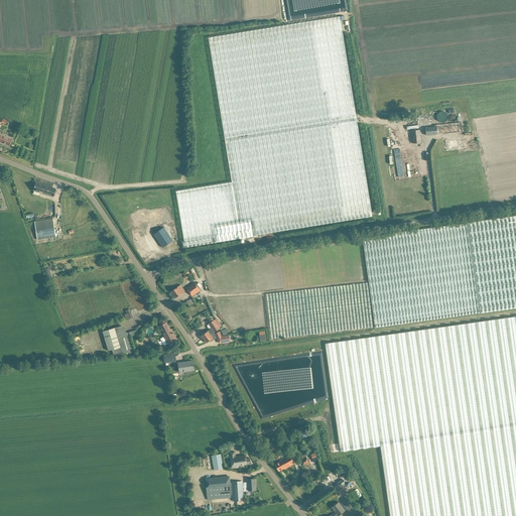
[(257,236),(257,235),(372,216),(340,16),(209,37),(232,182),(176,191),(184,241),(182,242),(182,248),(257,236)]
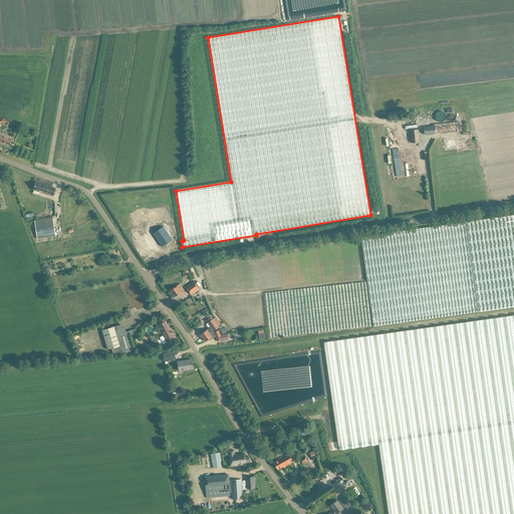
[(390,47),(389,46),(389,41),(386,41),(386,42),(380,42),(379,51),(389,52),(390,47)]
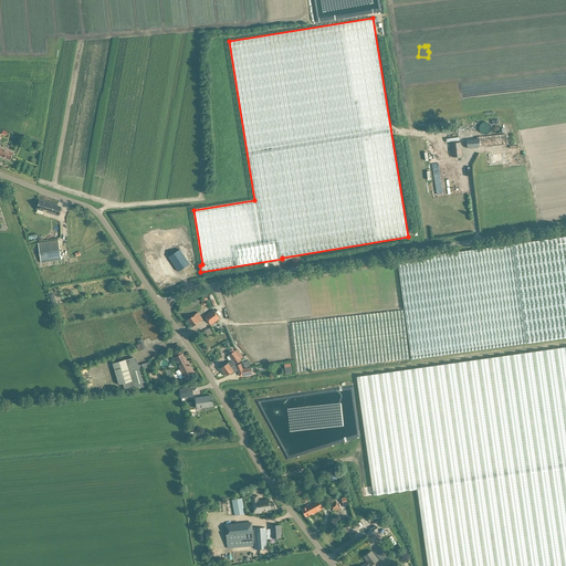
[(485,134),(492,129),(488,123),(481,127),(485,134)]
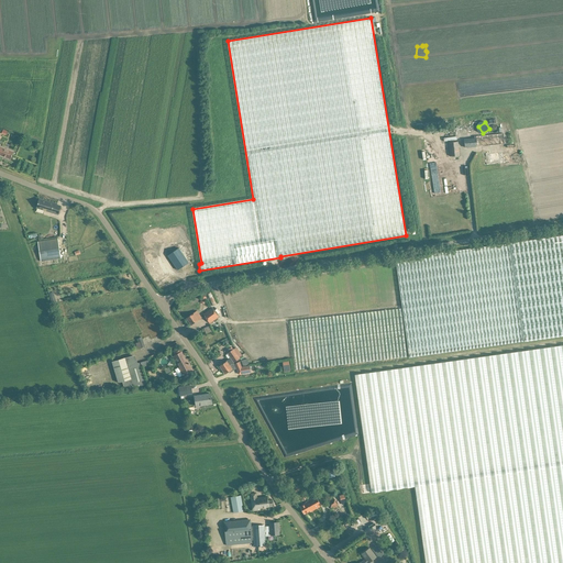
[(500,138),(466,140),(467,150),(476,148),(477,152),(486,152),(486,147),(507,145),(506,135),(500,136),(500,138)]
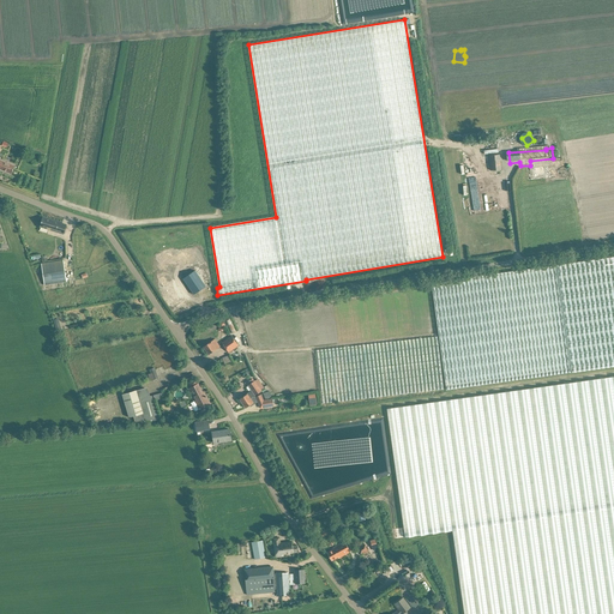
[(492,156),(492,172),(503,172),(503,156),(492,156)]
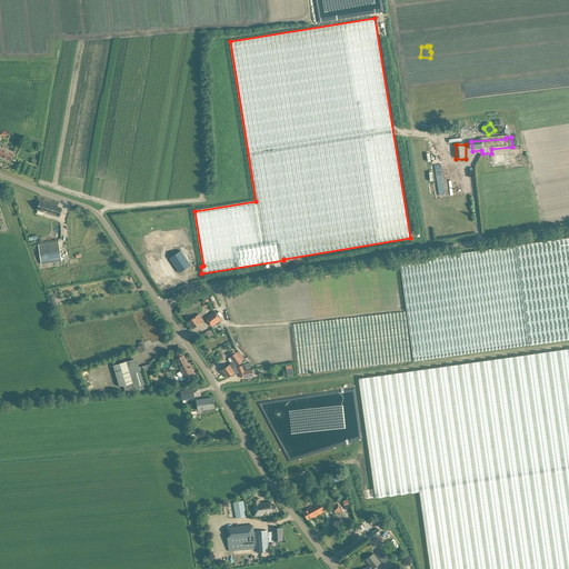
[(0,148),(0,157),(11,161),(13,153),(0,148)]
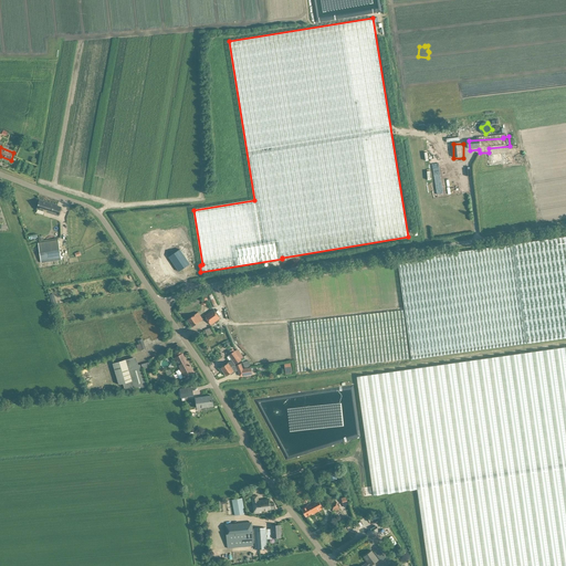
[(511,165),(511,160),(510,160),(510,155),(490,157),(492,167),(511,165)]
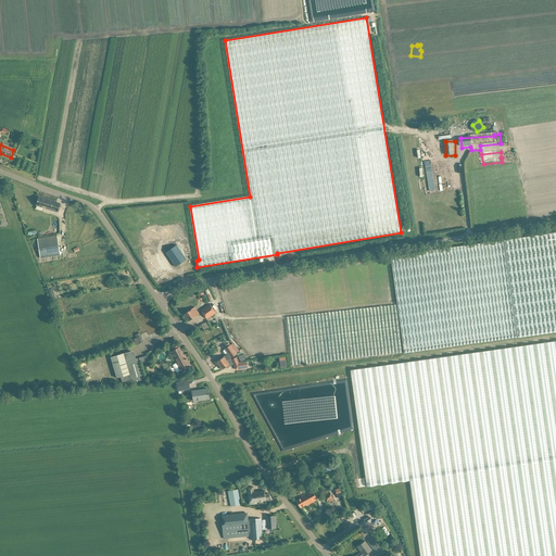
[(39,197),(36,204),(58,212),(60,203),(48,200),(46,200),(46,199),(39,197)]
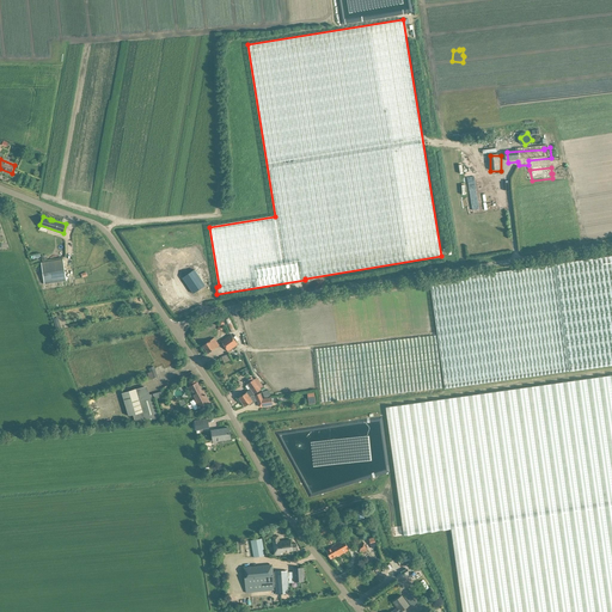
[(195,250),(181,255),(184,265),(199,261),(195,250)]
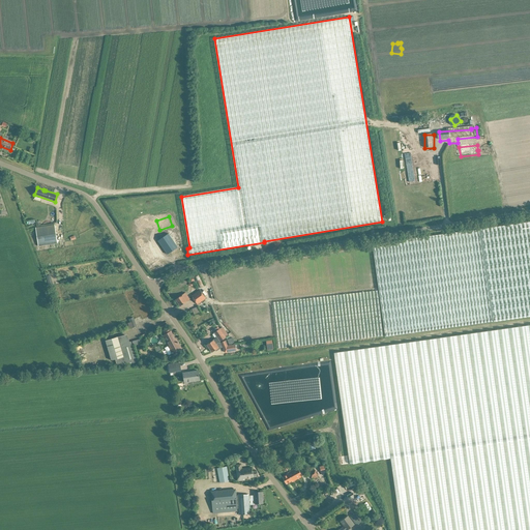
[(142,233),(155,228),(151,217),(138,223),(142,233)]
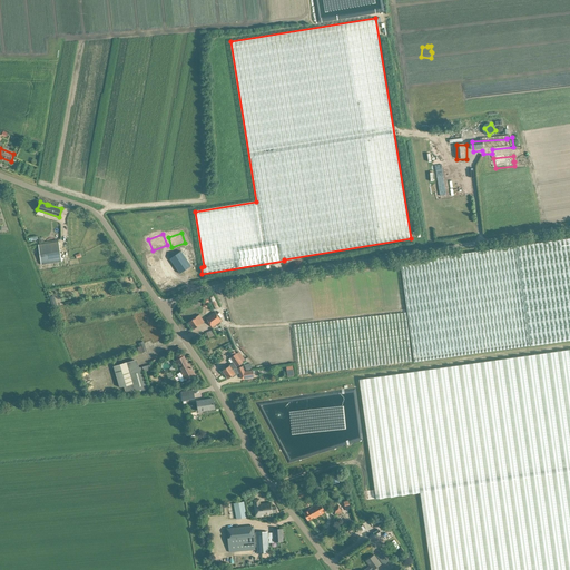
[(401,264),(414,361),(569,338),(569,238),(517,246),(517,247),(453,255),(401,264)]
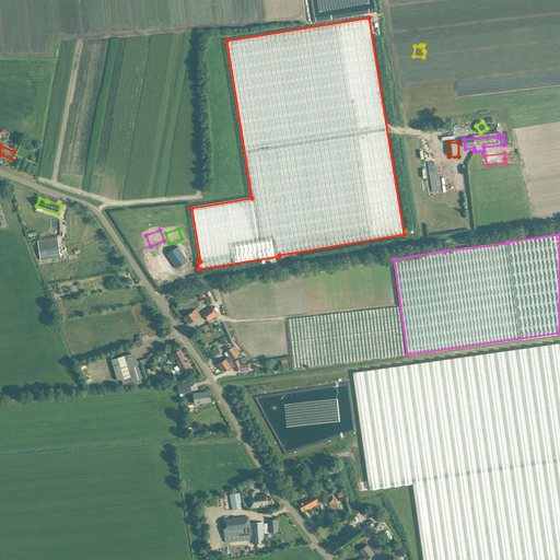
[(58,237),(37,241),(41,260),(60,257),(58,237)]
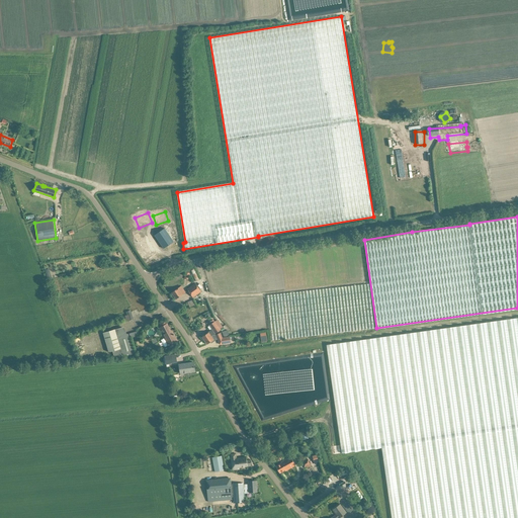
[(165,229),(155,235),(164,249),(174,242),(165,229)]
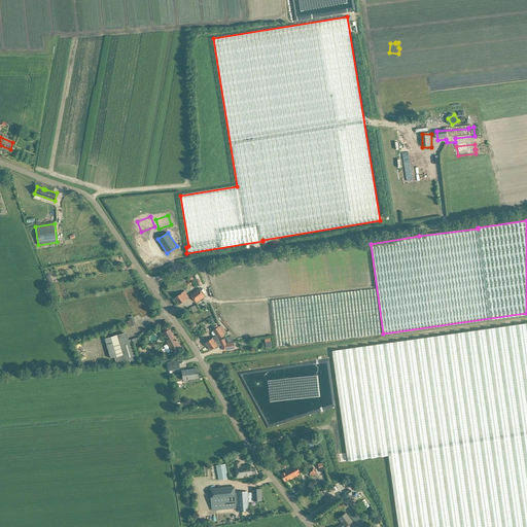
[(148,239),(141,243),(151,262),(159,257),(148,239)]
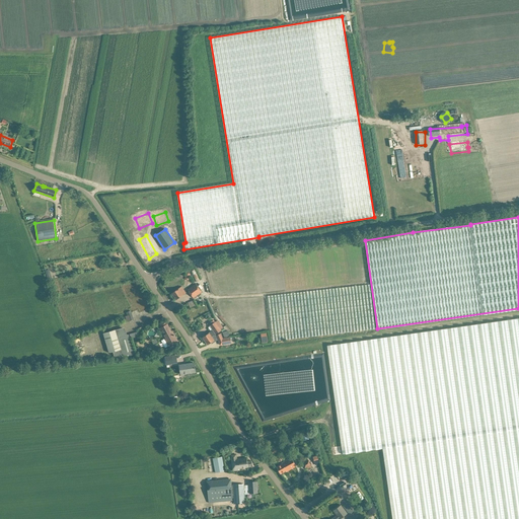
[(196,284),(188,290),(194,298),(202,292),(196,284)]
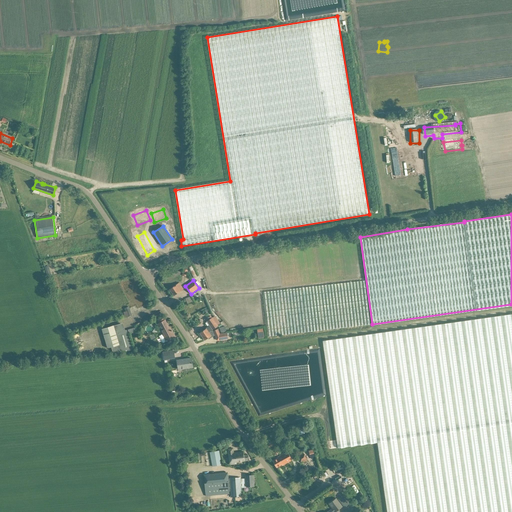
[(371,325),(364,280),(262,291),(268,337),(371,325)]
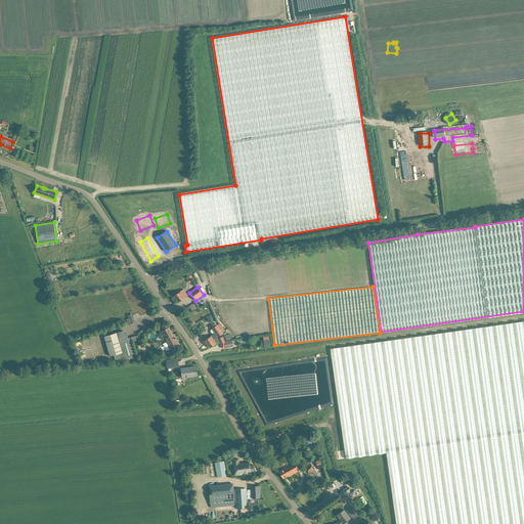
[(183,290),(173,296),(178,303),(187,296),(183,290)]
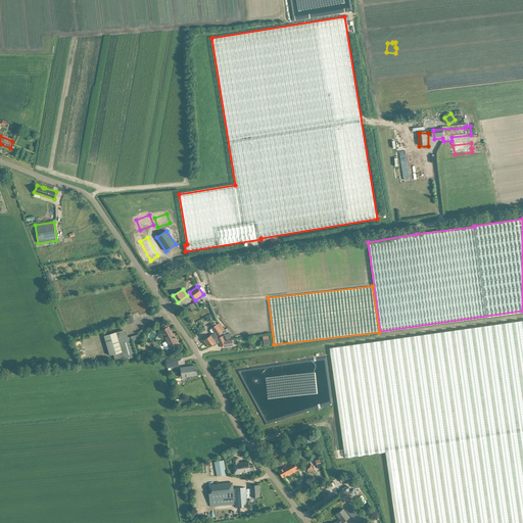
[(134,323),(131,314),(128,315),(129,318),(124,320),(126,325),(129,324),(134,323)]
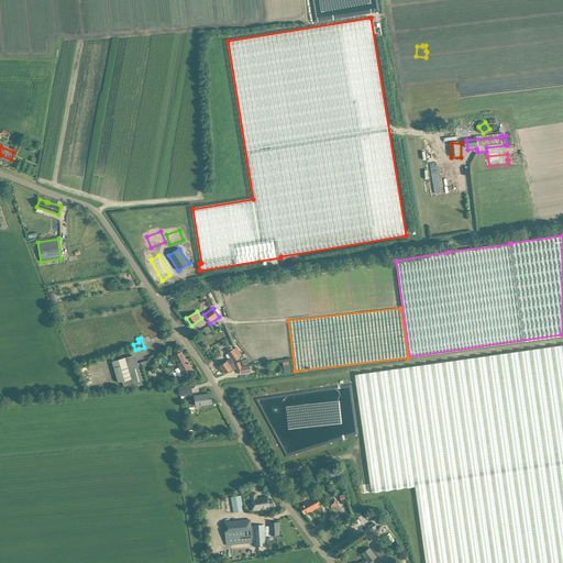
[(224,368),(232,363),(240,359),(233,350),(228,353),(231,357),(225,361),(227,362),(222,364),(221,363),(219,364),(220,366),(222,370),(224,367),(224,368)]
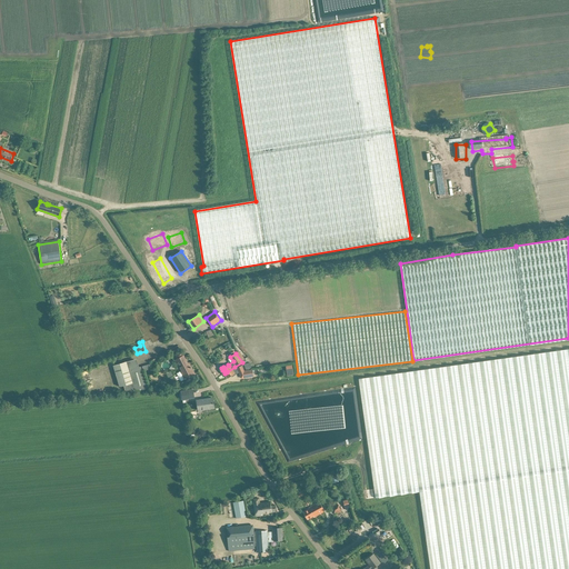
[(183,356),(177,360),(176,360),(180,367),(179,368),(181,371),(177,373),(181,381),(195,373),(191,367),(189,368),(183,356)]
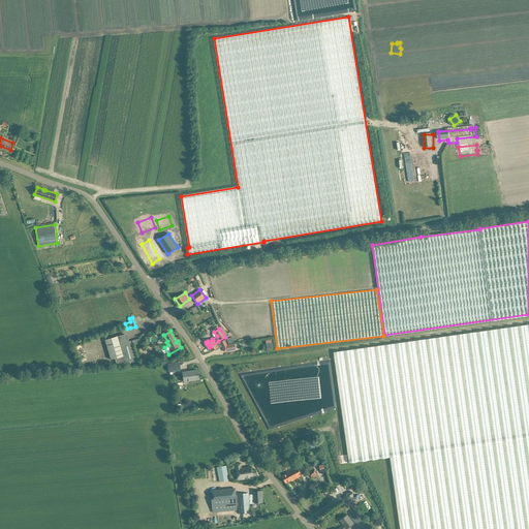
[(118,336),(105,340),(112,360),(115,359),(117,363),(136,361),(131,341),(129,341),(120,344),(118,336)]
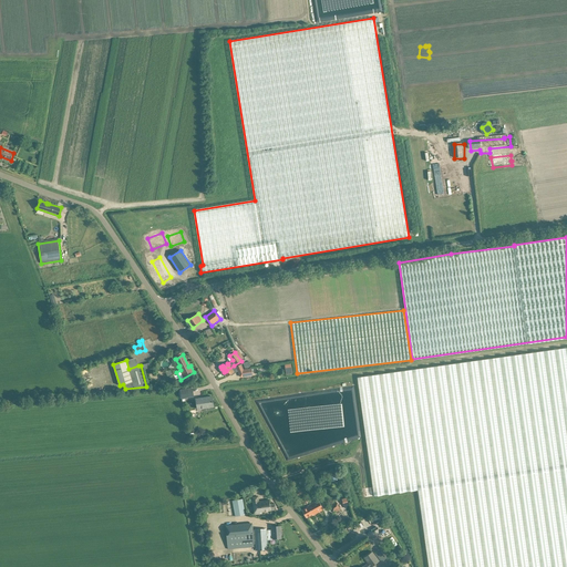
[(253,375),(251,369),(241,370),(240,364),(234,366),(226,371),(226,370),(224,372),(227,377),(230,374),(232,375),(238,371),(240,377),(253,375)]
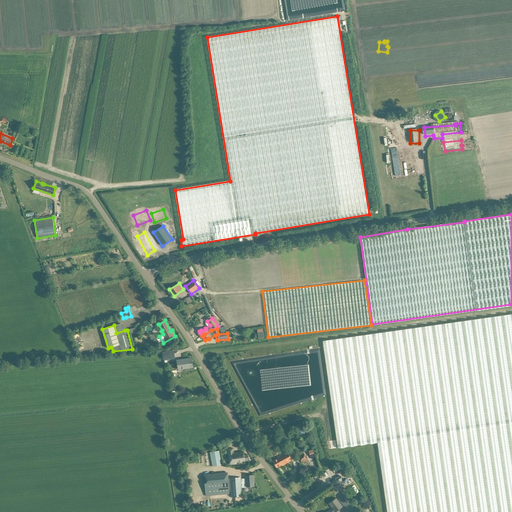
[(174,351),(163,353),(164,360),(175,358),(174,351)]
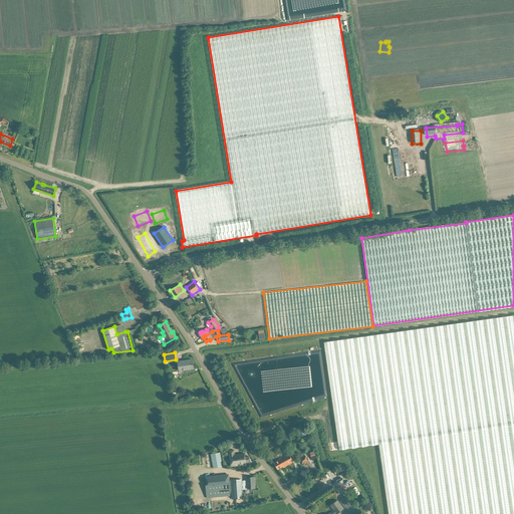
[(192,359),(178,361),(179,370),(194,368),(192,359)]
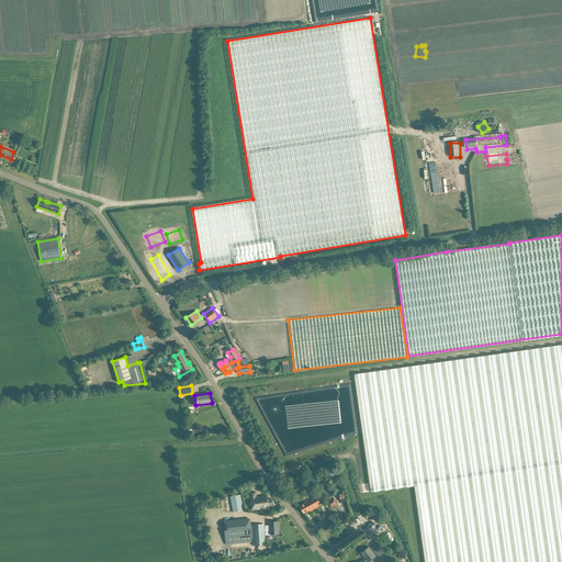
[(493,447),(499,475),(515,471),(514,464),(546,457),(544,450),(560,447),(555,428),(491,442),(492,447),(493,447)]
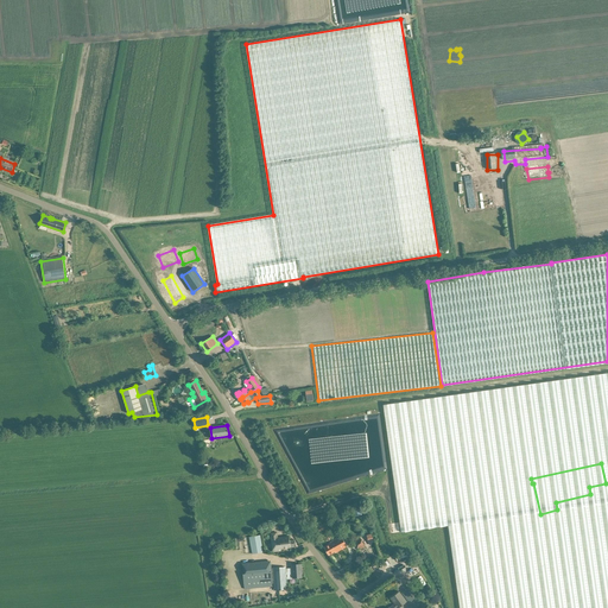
[(289,536),(277,538),(277,532),(271,533),(273,552),(280,551),(280,549),(295,546),(293,539),(290,540),(289,536)]
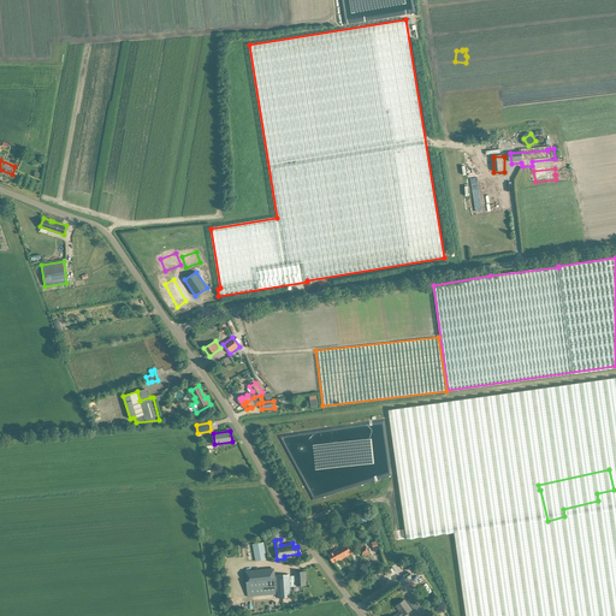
[(264,543),(253,544),(255,561),(266,560),(264,543)]
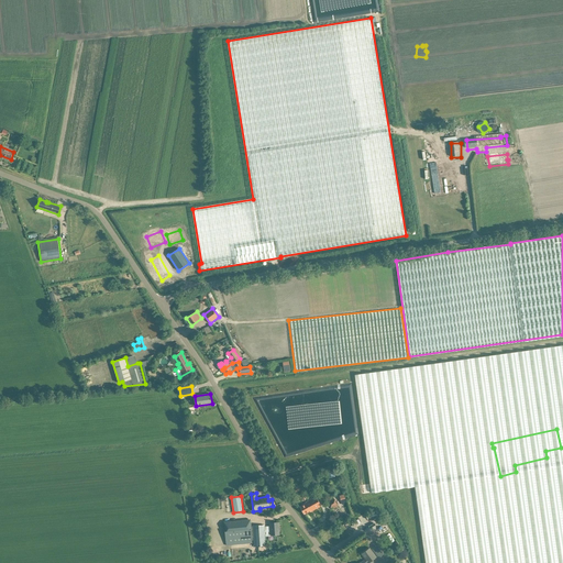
[(311,511),(322,506),(316,496),(306,501),(306,503),(299,507),(304,515),(310,510),(311,511)]
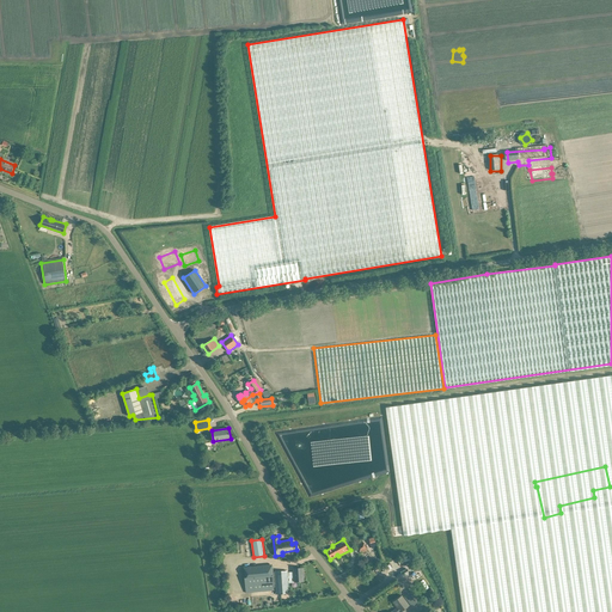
[(356,546),(360,552),(367,549),(366,548),(368,546),(366,542),(363,543),(356,546)]
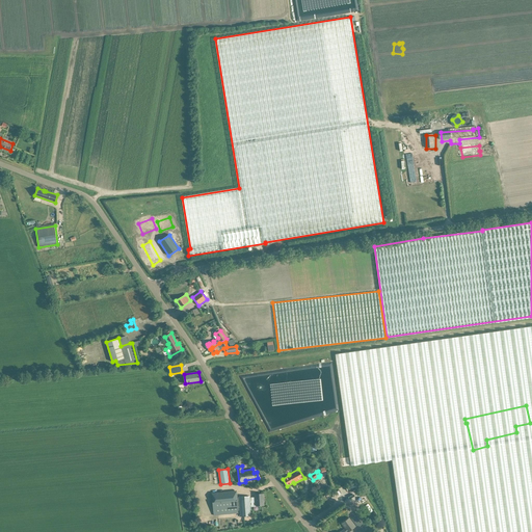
[(212,493),(213,505),(213,515),(238,513),(237,503),(239,503),(240,516),(251,515),(249,502),(255,501),(256,506),(264,505),(264,501),(263,501),(263,499),(264,499),(264,494),(255,495),(256,497),(250,498),(249,496),(237,497),(237,495),(235,495),(235,491),(212,493)]
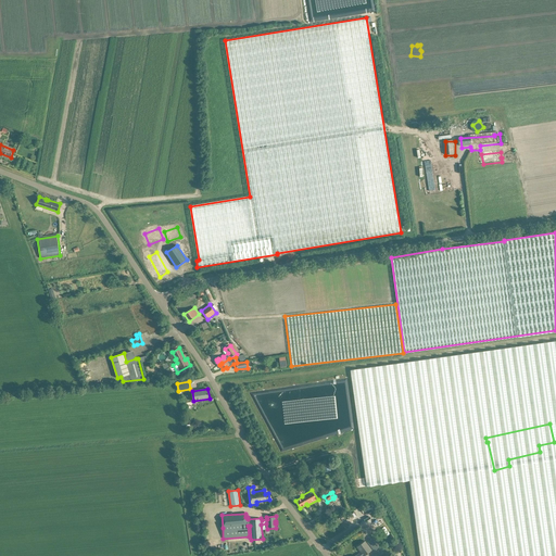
[(363,555),(373,550),(366,541),(357,547),(361,552),(355,555),(354,555),(363,555),(364,555),(363,555)]
